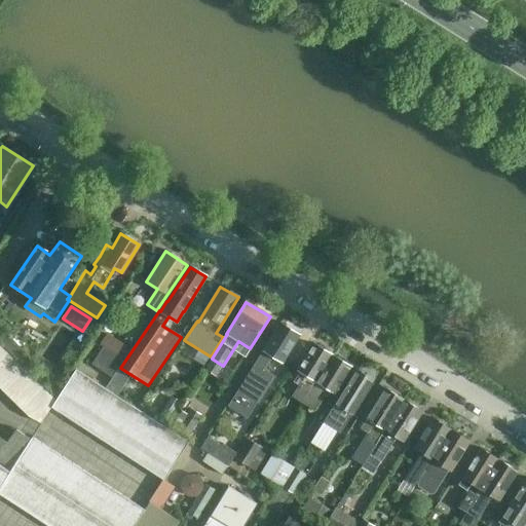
[(243,380),(227,406),(248,418),(273,377),(264,372),(262,370),(271,357),(273,358),(282,363),(299,335),(280,323),(243,380)]
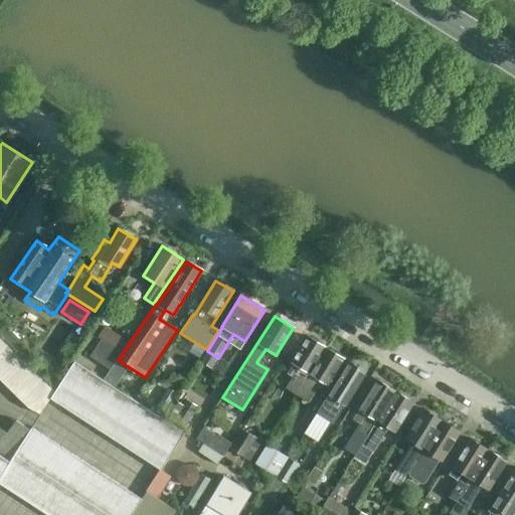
[(22,343),(10,330),(1,338),(13,351),(22,343)]
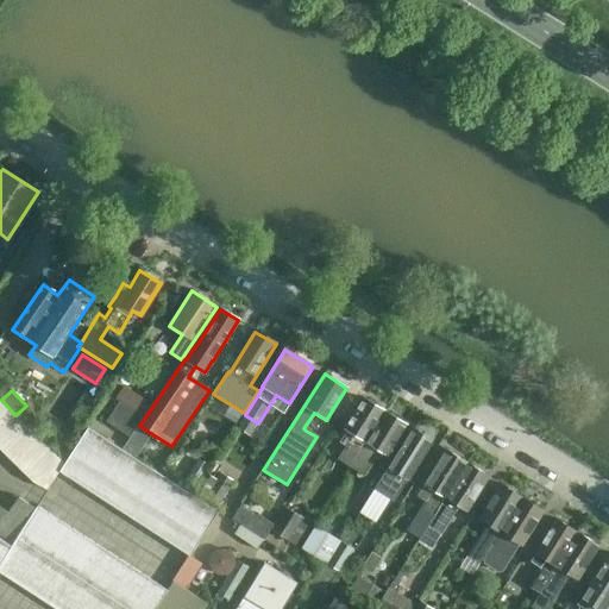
[(350,466),(384,412),(364,399),(345,428),(353,434),(338,459),(350,466)]
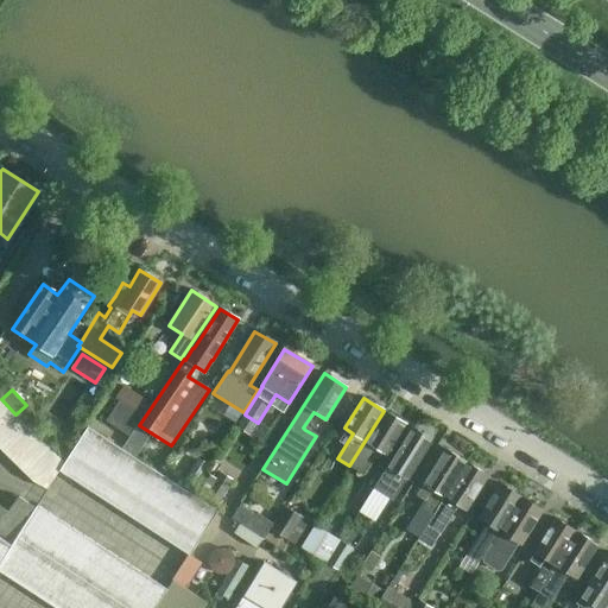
[(119,401),(106,422),(130,436),(141,416),(119,401)]
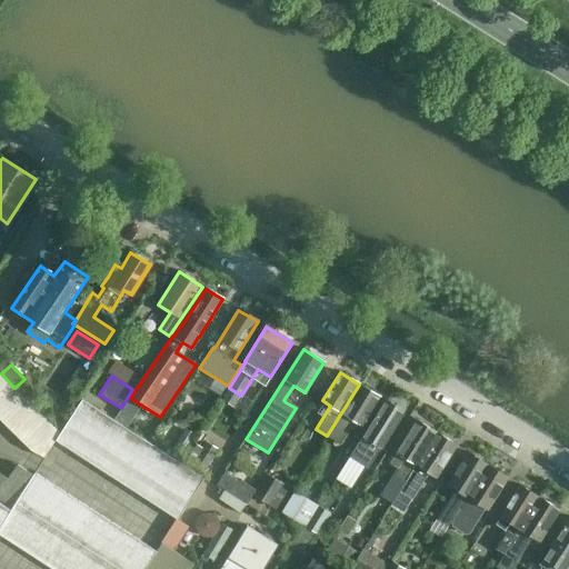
[(0,406),(16,390),(6,381),(0,387),(0,406)]
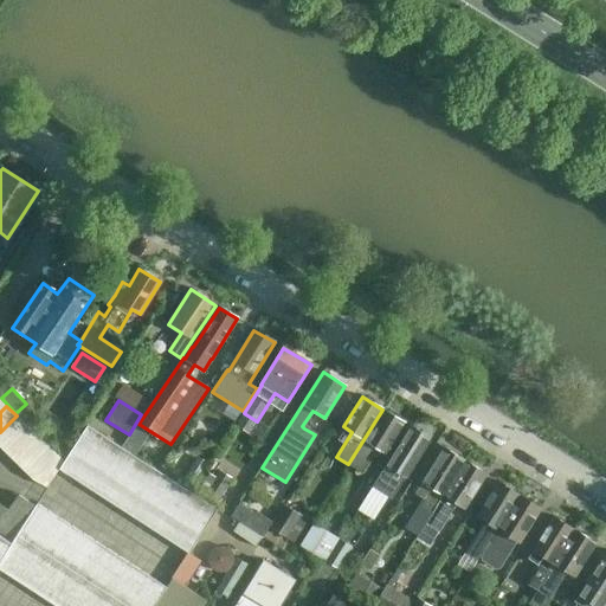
[(382,410),(348,464),(361,472),(376,449),(385,453),(404,423),(382,410)]
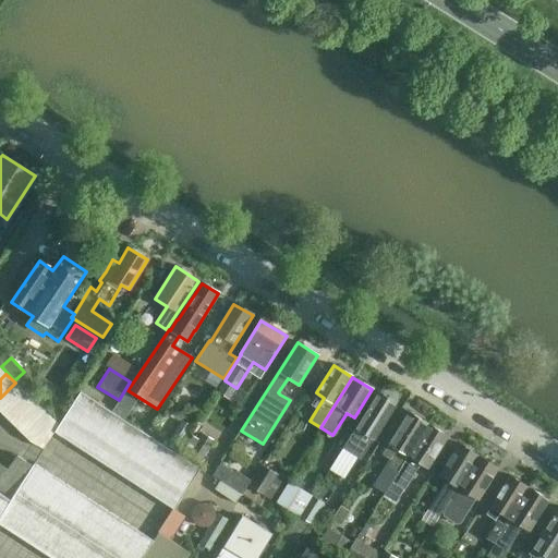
[(0,414),(1,415),(24,391),(15,383),(0,398),(0,414)]
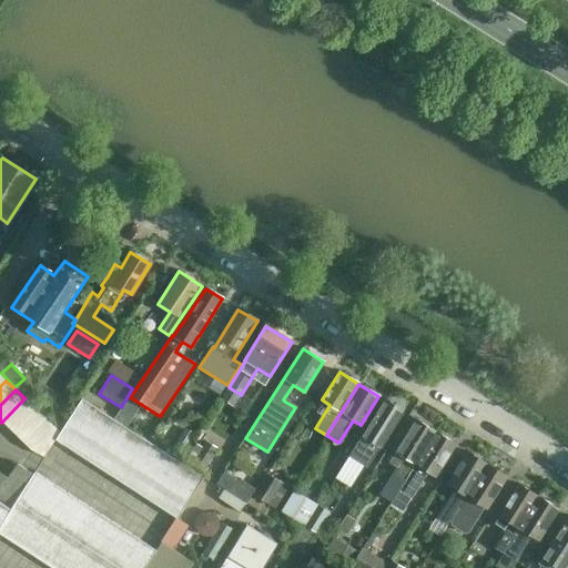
[(1,423),(10,433),(34,408),(24,398),(1,423)]
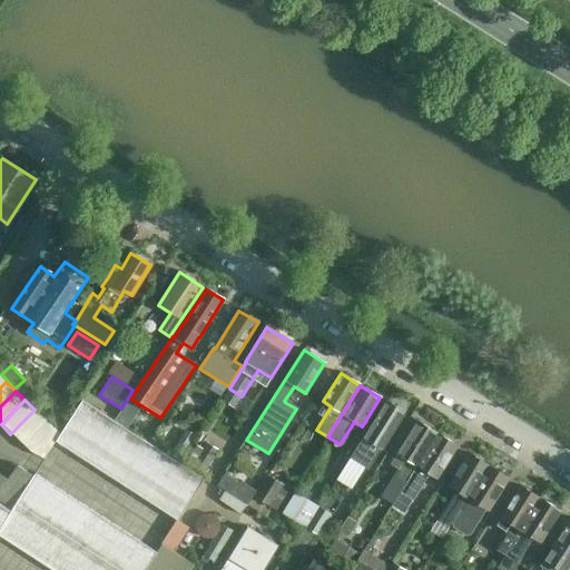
[(385,401),(350,458),(366,468),(379,446),(382,449),(404,413),(385,401)]
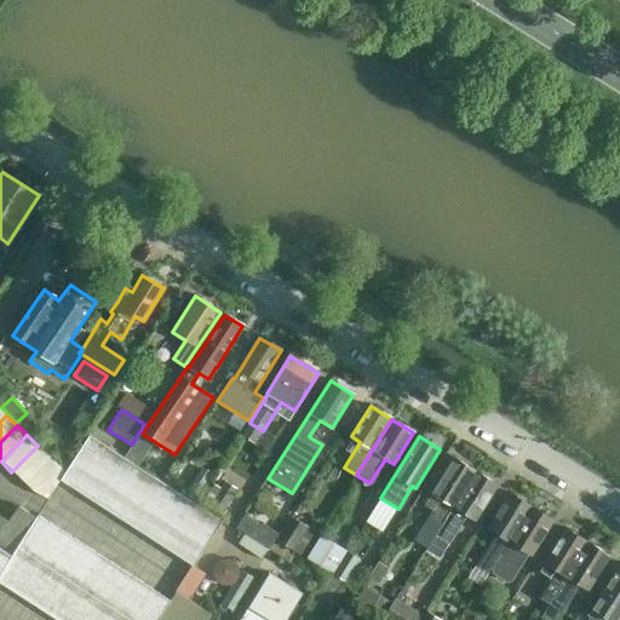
[(61,481),(73,489),(102,445),(90,437),(65,472),(61,481)]
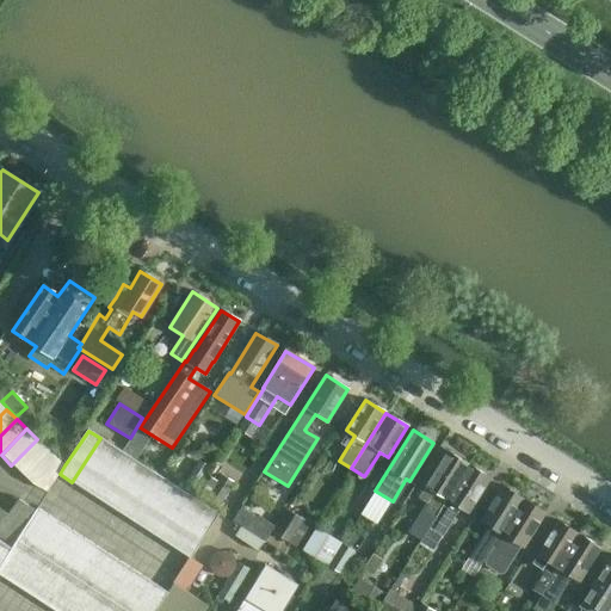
[(112,446),(100,438),(72,482),(84,491),(112,446)]
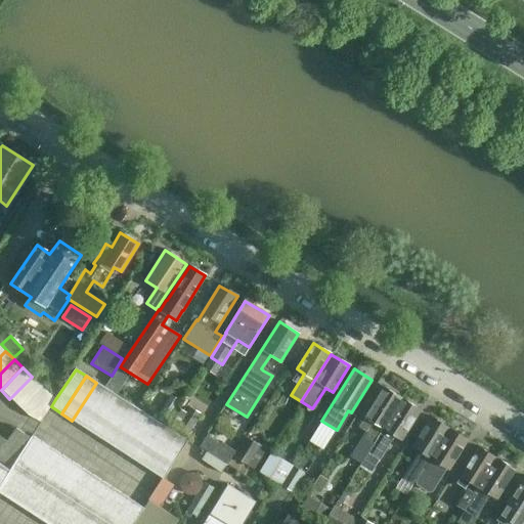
[(14,403),(18,406),(40,385),(32,377),(9,399),(14,403)]
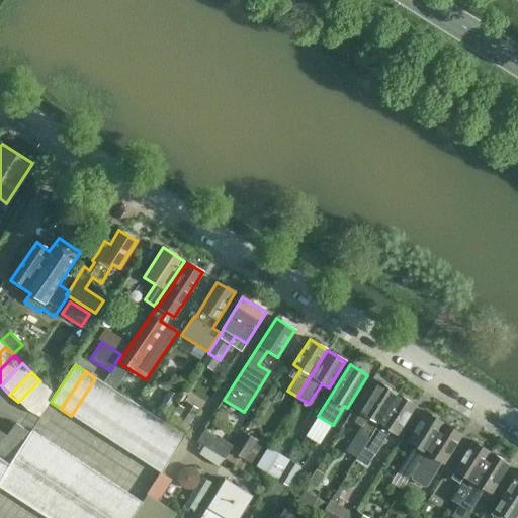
[(95,378),(71,416),(81,422),(105,384),(95,378)]
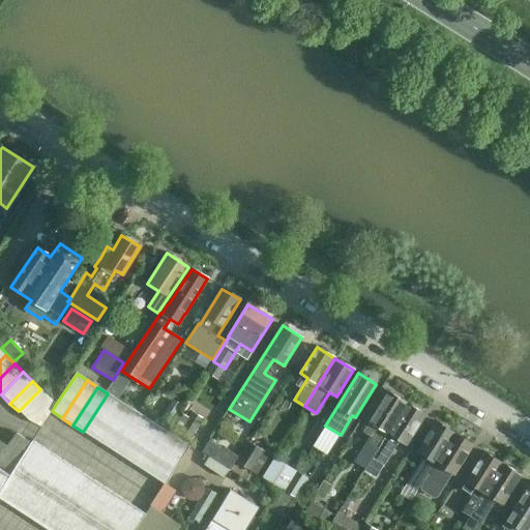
[(19,411),(29,418),(50,398),(40,389),(19,411)]
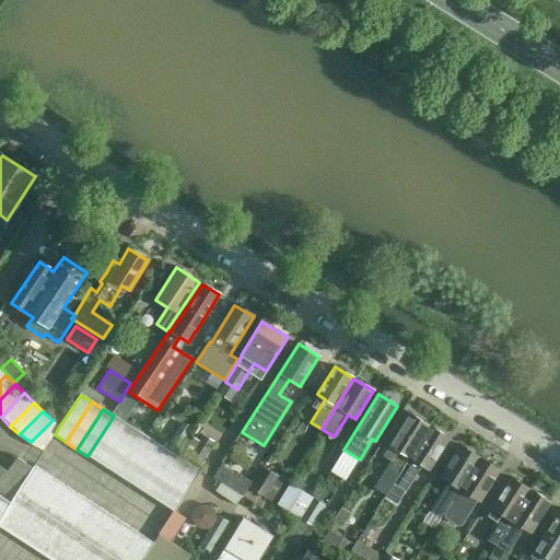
[(403,468),(419,441),(429,426),(419,419),(410,413),(391,445),(383,457),(403,468)]
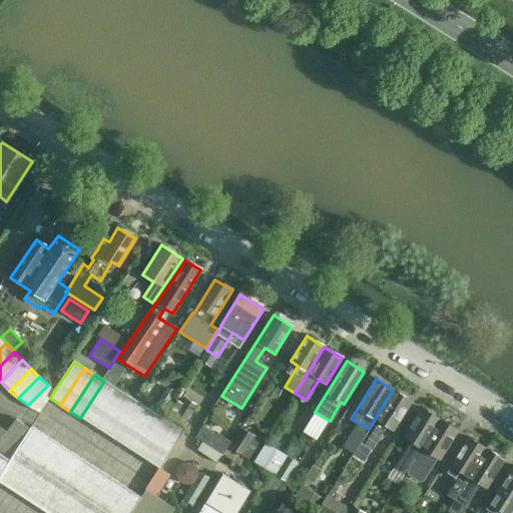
[(104,381),(80,418),(90,424),(114,387),(104,381)]
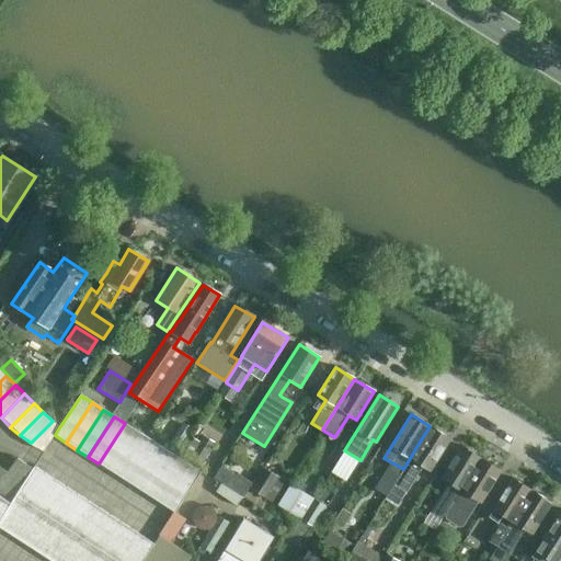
[(54,435),(55,435),(59,427),(57,426),(53,421),(31,443),(43,450),(54,435)]
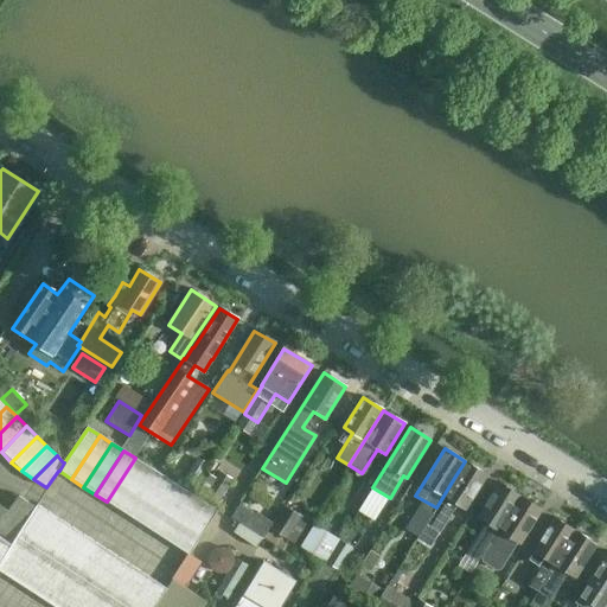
[(191,489),(209,461),(198,455),(181,483),(191,489)]
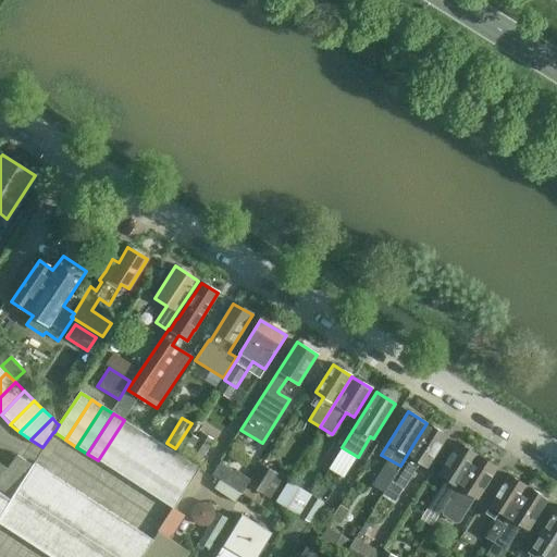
[(135,428),(124,420),(98,460),(109,468),(135,428)]
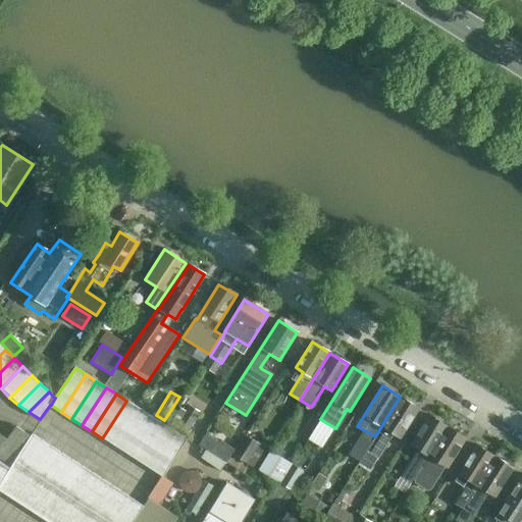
[(390,411),(375,436),(366,451),(377,459),(394,433),(400,437),(418,408),(400,397),(390,411)]
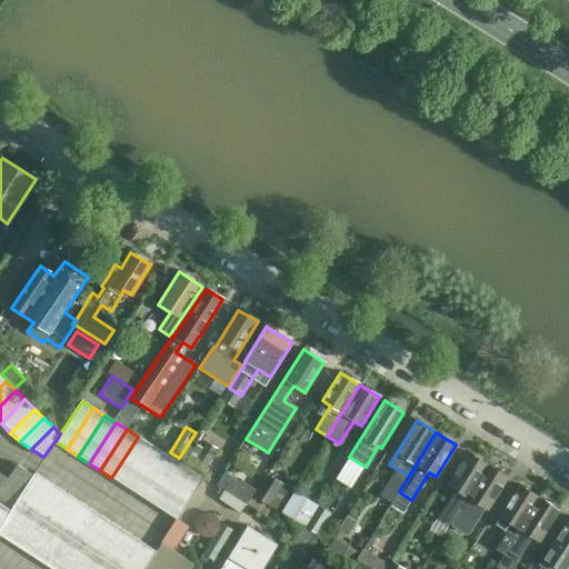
[(111,478),(122,485),(149,443),(138,437),(111,478)]
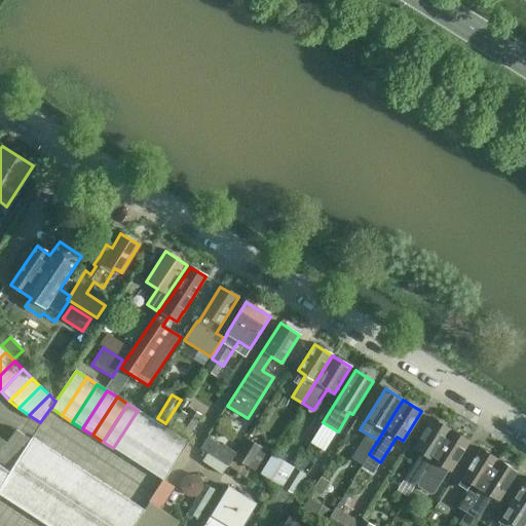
[(186,439),(200,415),(190,409),(175,431),(186,439)]
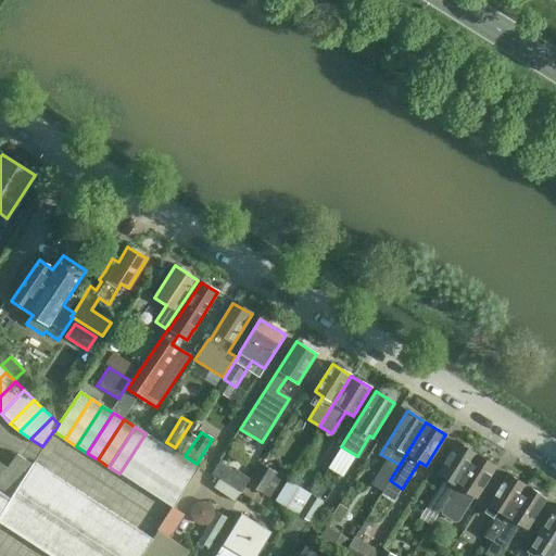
[(156,440),(146,433),(119,474),(130,481),(156,440)]
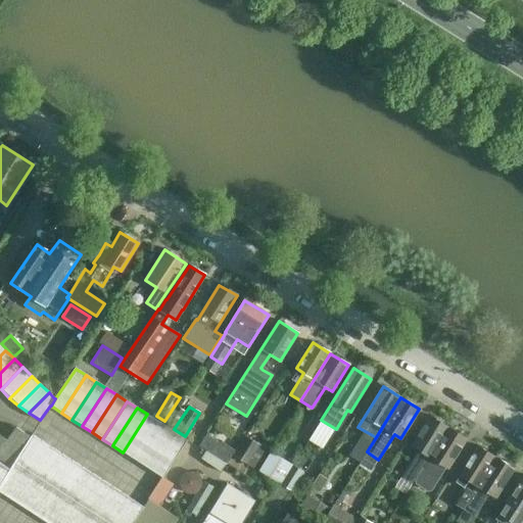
[(147,414),(123,453),(133,459),(157,421),(147,414)]
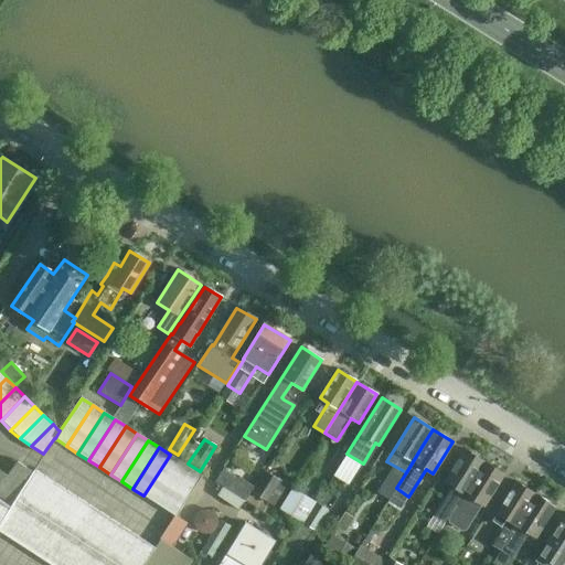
[(444,523),(446,520),(447,518),(464,492),(465,493),(484,461),(464,448),(444,480),(451,486),(447,494),(445,493),(432,515),(444,523)]
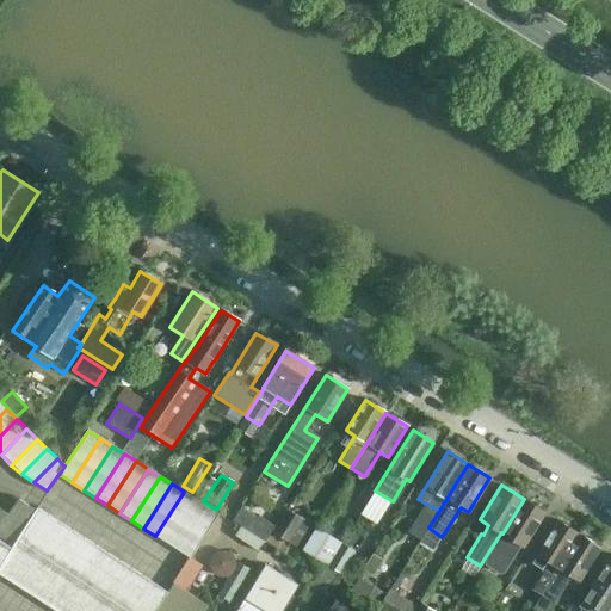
[(184,492),(155,536),(167,543),(196,499),(184,492)]
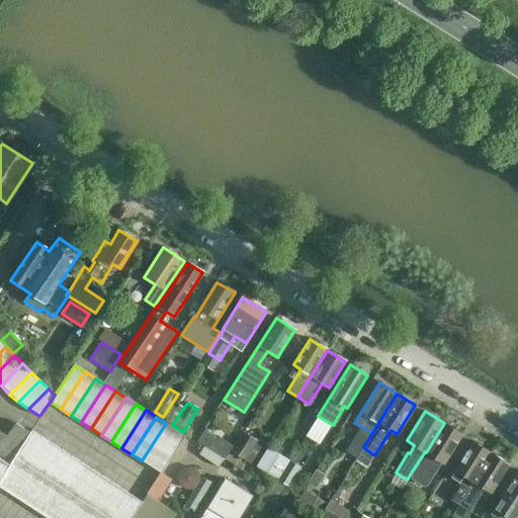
[(229,422),(211,449),(226,458),(243,431),(229,422)]
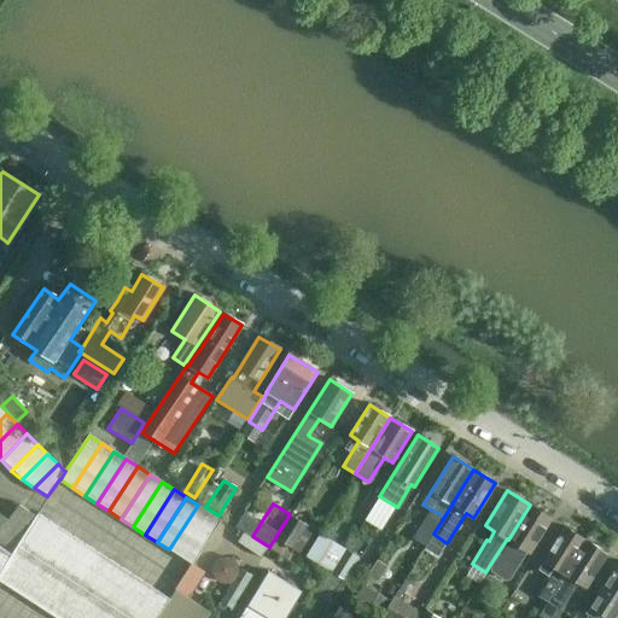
[(198,505),(169,549),(181,558),(210,513),(198,505)]
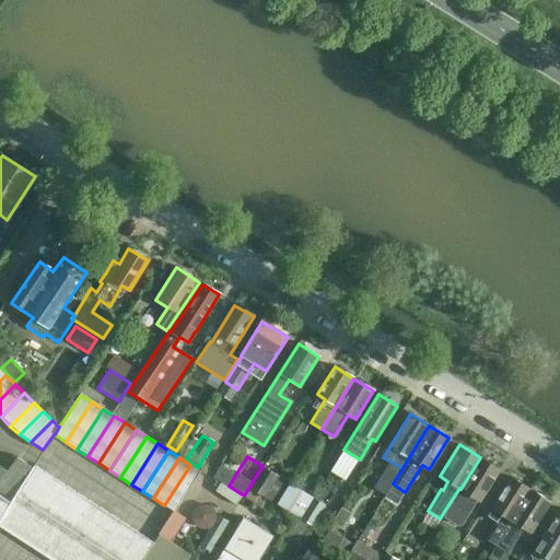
[(459,488),(443,513),(444,514),(444,517),(457,525),(461,524),(477,500),(479,501),(499,469),(480,457),(461,489),(459,488)]
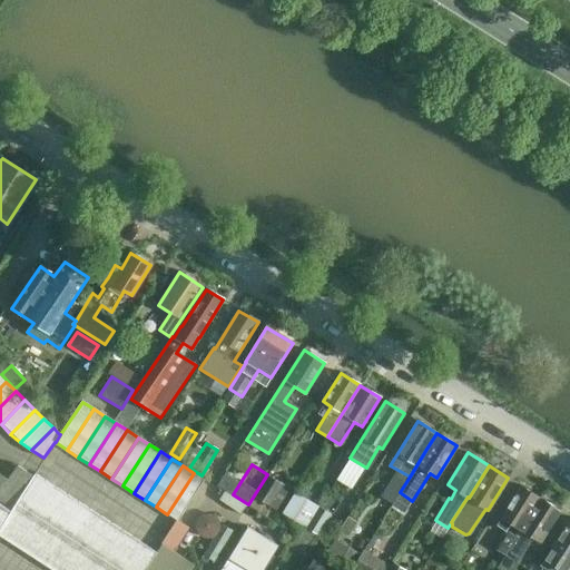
[(0,502),(11,510),(16,503),(32,477),(16,467),(7,480),(0,490),(0,502)]
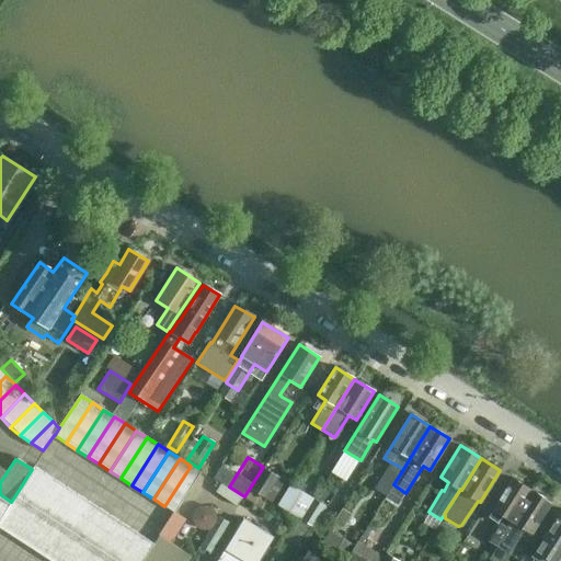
[(202,472),(191,466),(164,506),(175,513),(202,472)]
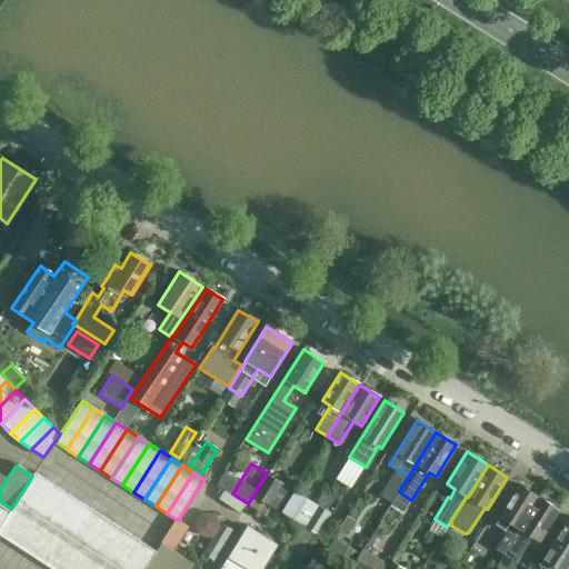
[(28,510),(47,481),(33,473),(32,476),(16,502),(27,510),(28,510)]
